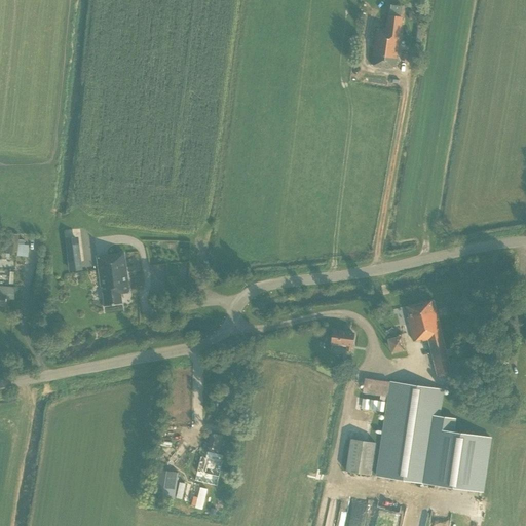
[(396,67),(402,16),(388,14),(386,27),(383,27),(383,29),(376,28),(371,64),(396,67)]
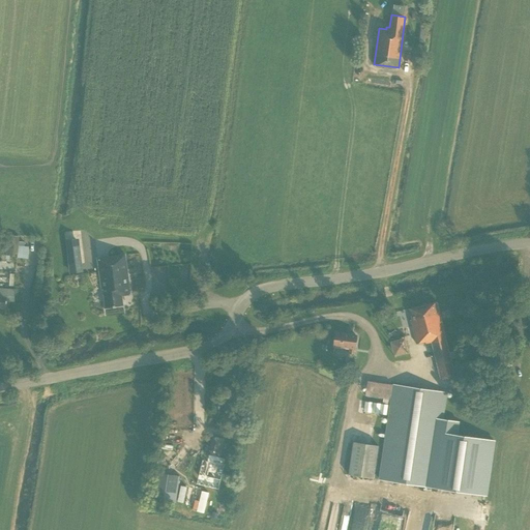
[(20,237),(8,236),(6,255),(16,256),(16,253),(18,254),(20,237)]
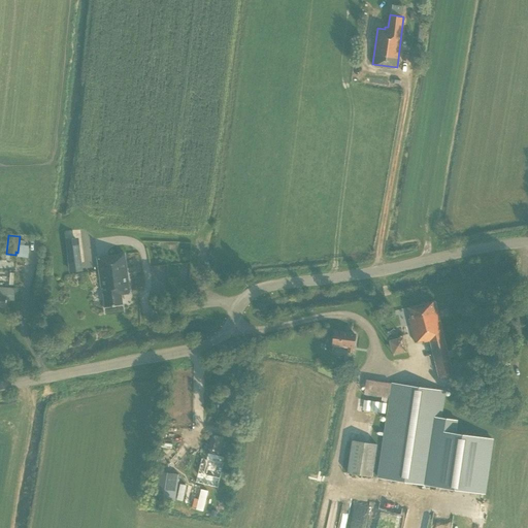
[(76,237),(66,238),(71,271),(81,270),(76,237)]
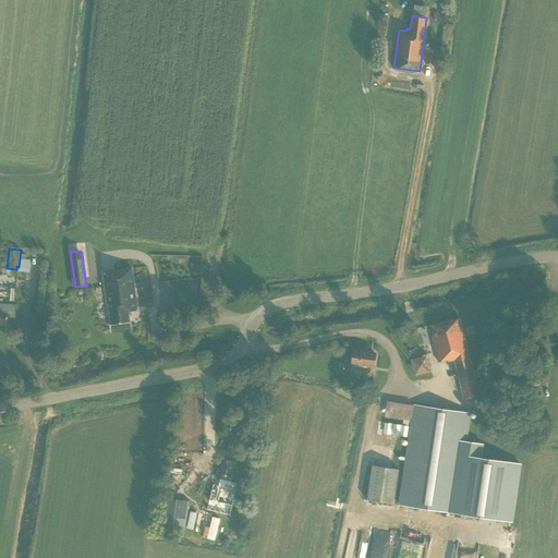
[(113,271),(102,273),(107,303),(108,303),(111,324),(130,320),(129,310),(137,308),(132,267),(113,269),(113,271)]
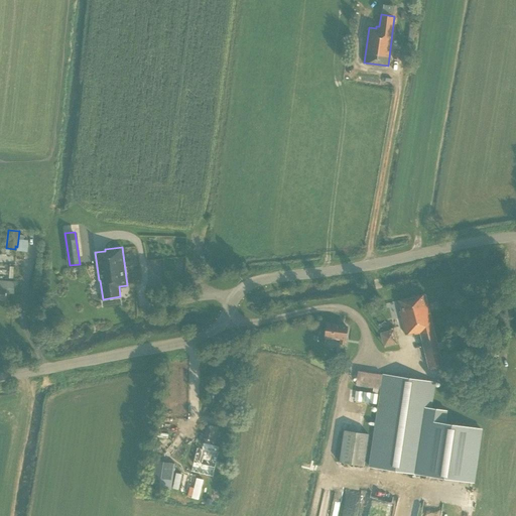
[(13,292),(14,282),(14,281),(0,279),(0,298),(5,299),(6,292),(13,292)]
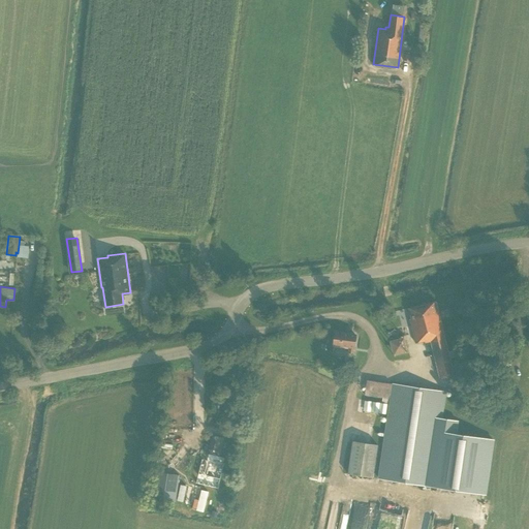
[(454,375),(435,302),(408,307),(411,318),(409,319),(415,343),(431,340),(439,379),(454,375)]
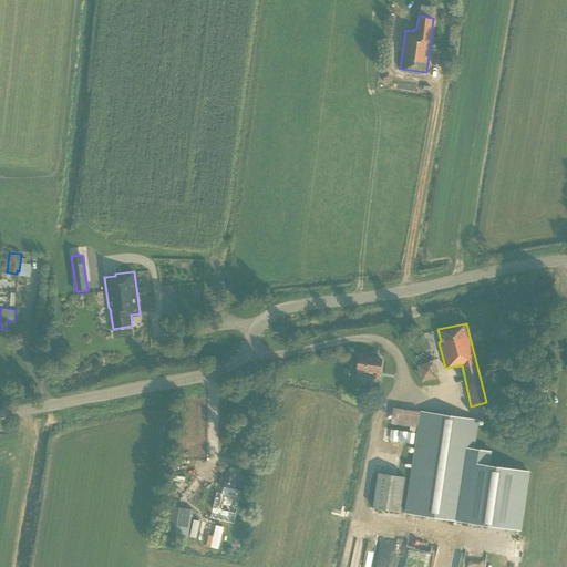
[(379,373),(381,359),(359,356),(357,370),(373,372),(373,378),(378,379),(379,373)]
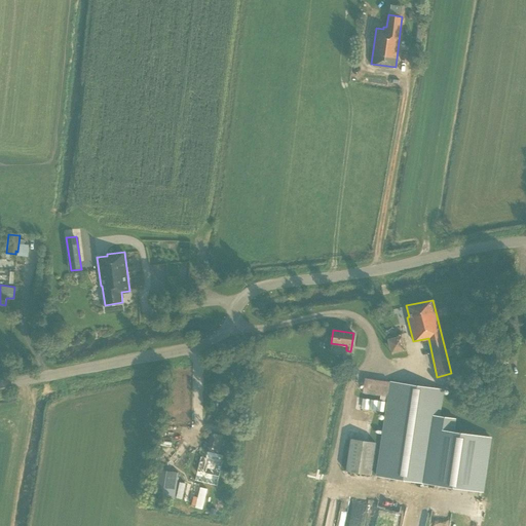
[(455,419),(439,417),(443,390),(389,382),(369,379),(367,392),(368,392),(368,398),(375,400),(376,395),(387,397),(376,476),(482,491),(490,438),(453,433),(455,419)]
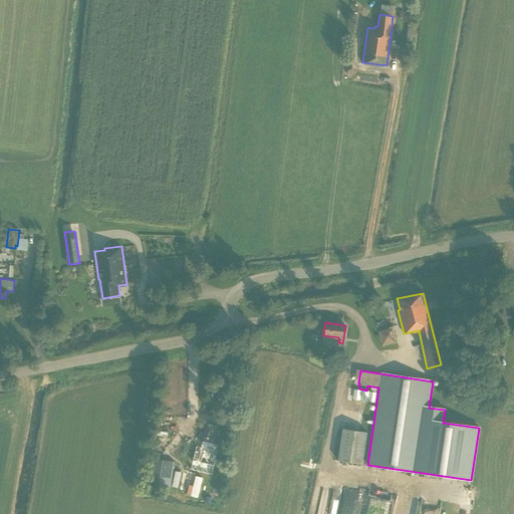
[(214,439),(217,426),(206,424),(203,438),(202,442),(201,446),(196,445),(191,470),(213,475),(219,446),(212,444),(213,439),(214,439)]
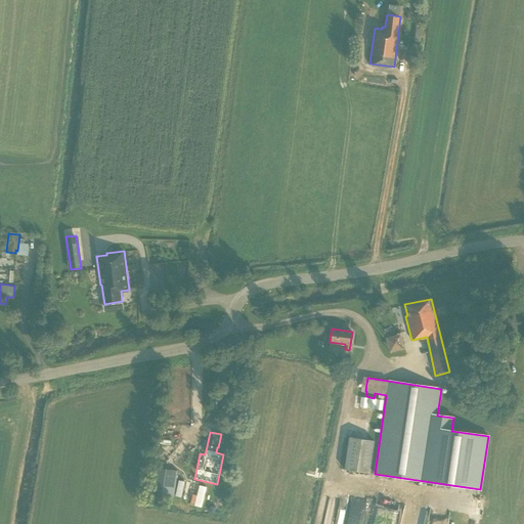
[(368,473),(374,440),(349,437),(345,469),(368,473)]
